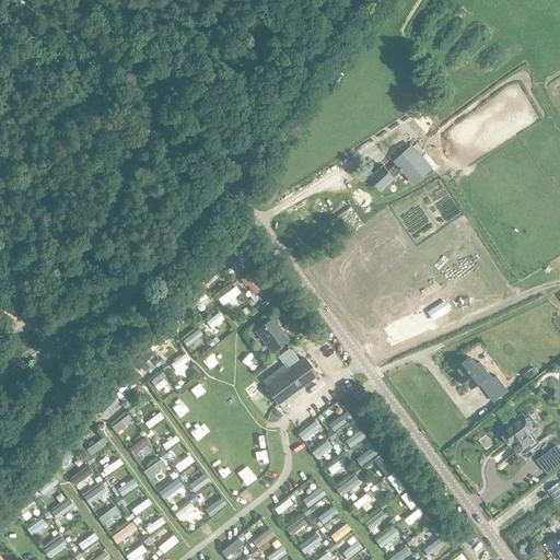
[(432,167),(411,146),(395,161),(397,163),(388,171),(383,165),(370,177),(381,189),(395,177),(394,176),(401,170),(415,184),(432,167)]
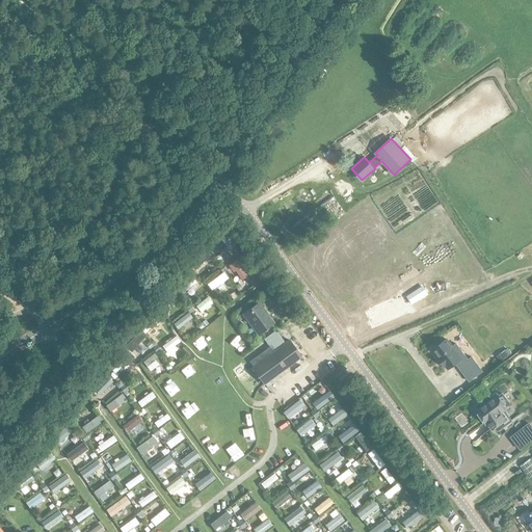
[(216,231),(229,250),(235,246),(222,227),(216,231)]
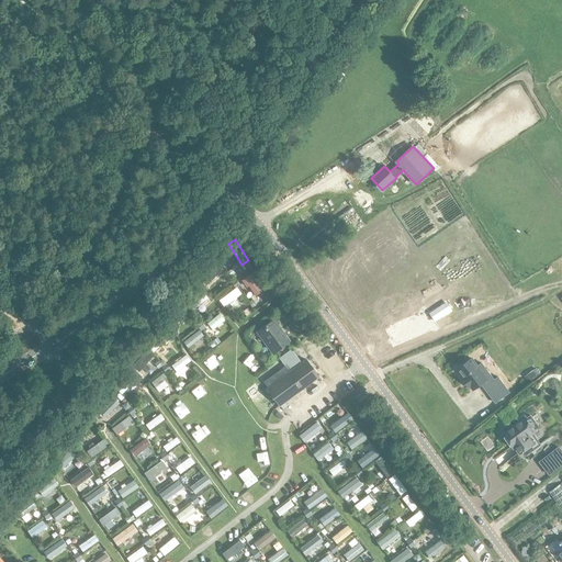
[(216,262),(200,279),(206,284),(223,269),(216,262)]
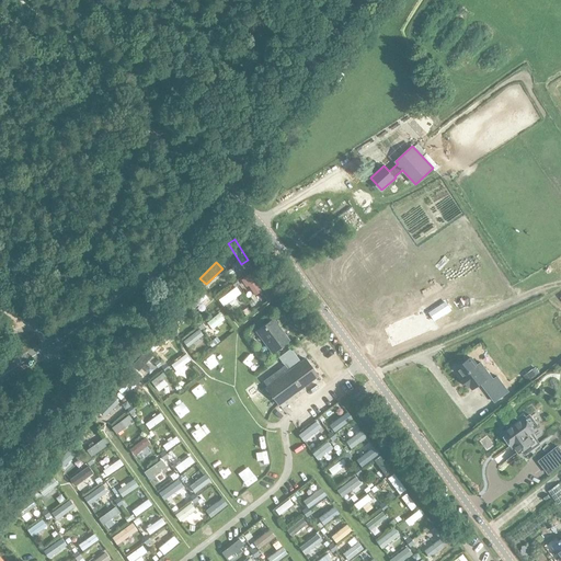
[(243,278),(255,296),(262,292),(250,274),(243,278)]
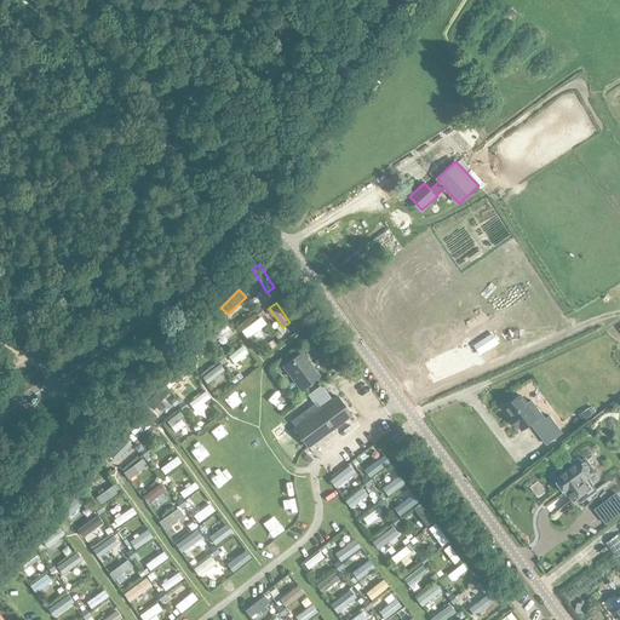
[(260,319),(241,332),(246,339),(265,325),(260,319)]
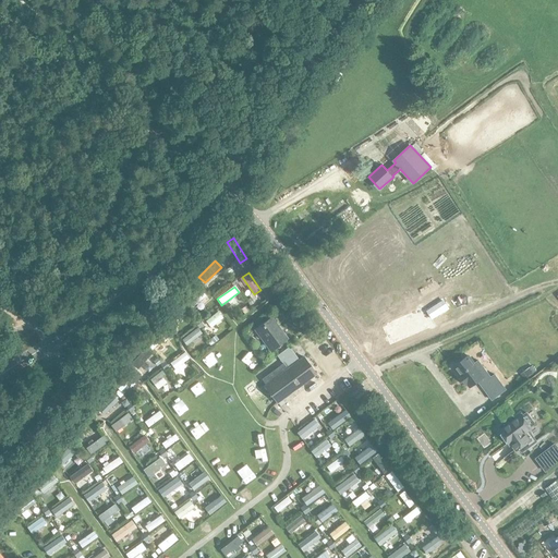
[(202,291),(189,302),(193,307),(206,296),(202,291)]
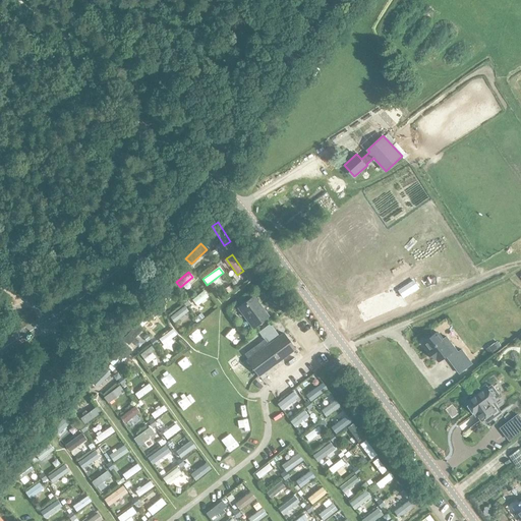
[(415,281),(399,291),(403,298),(419,288),(415,281)]
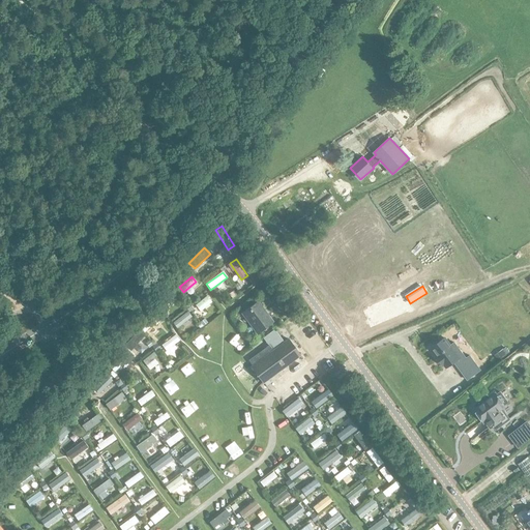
[(171,290),(157,304),(163,311),(176,296),(171,290)]
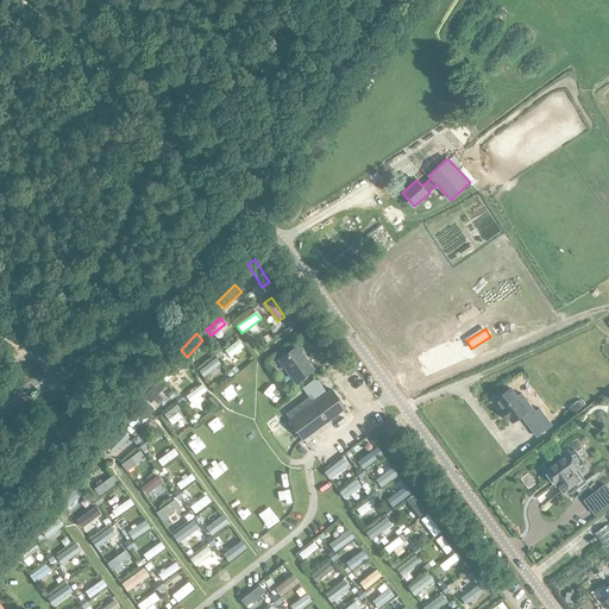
[(237,340),(224,351),(230,358),(243,347),(237,340)]
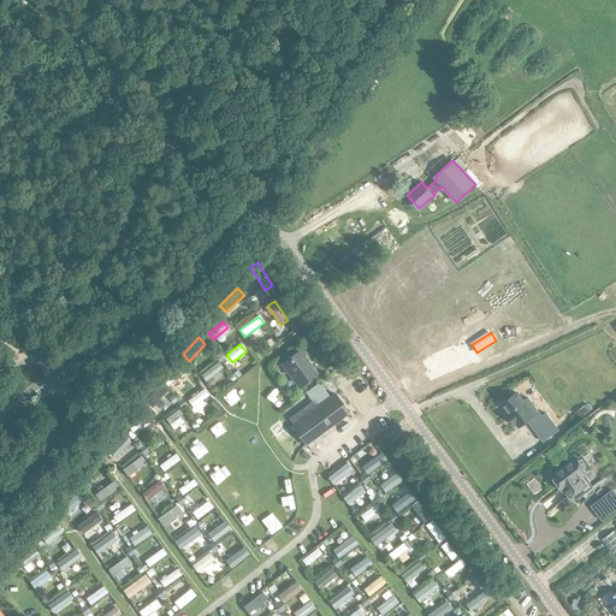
[(307,360),(306,361),(297,350),(280,363),(298,388),(317,373),(307,360)]
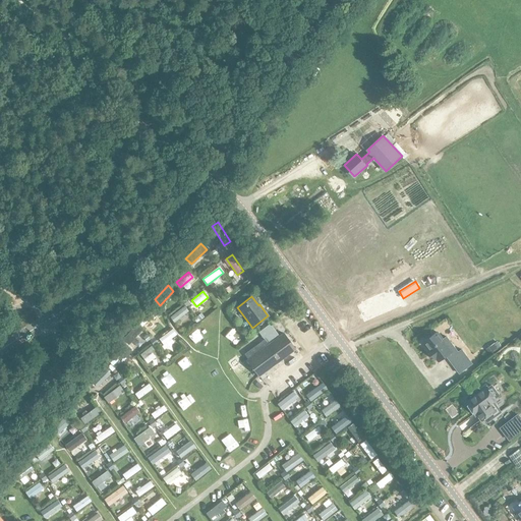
[(151,306),(137,321),(143,326),(157,311),(151,306)]
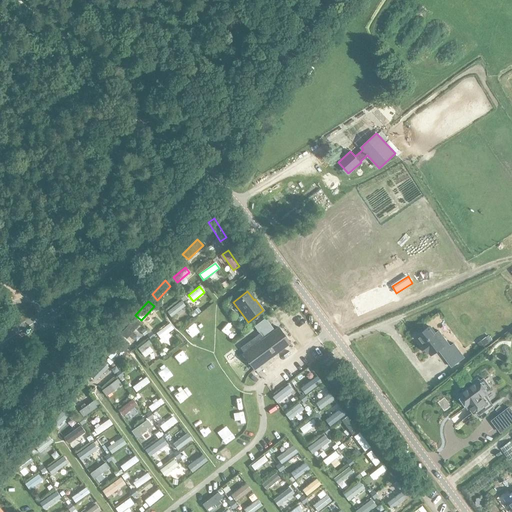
[(180,302),(166,313),(170,318),(184,306),(180,302)]
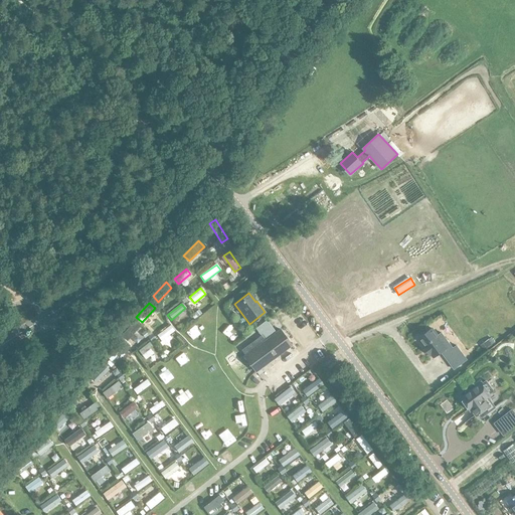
[(260,334),(261,335),(241,350),(245,355),(243,356),(255,371),(292,344),(280,329),(276,332),(267,320),(255,328),(260,334)]
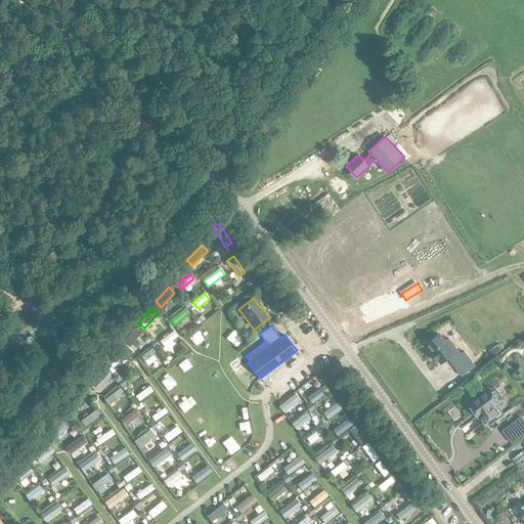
[(137,326),(124,341),(129,346),(142,332),(137,326)]
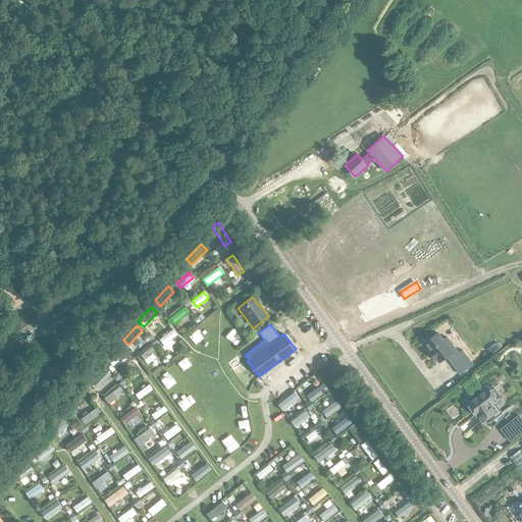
[(172,330),(158,341),(162,347),(176,335),(172,330)]
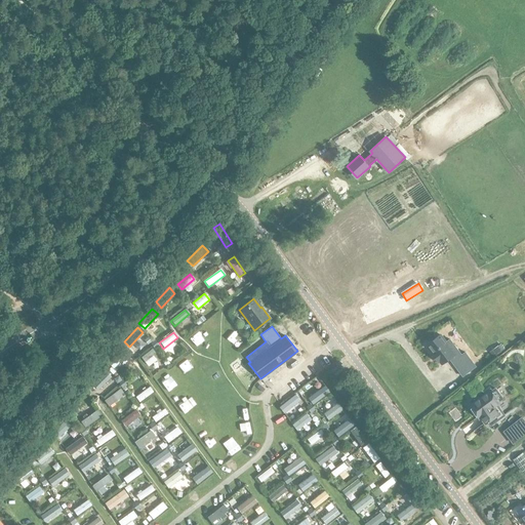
[(438,362),(439,361),(441,364),(449,358),(462,376),(476,366),(465,352),(461,355),(450,338),(446,341),(440,334),(428,345),(433,352),(432,353),(438,362)]
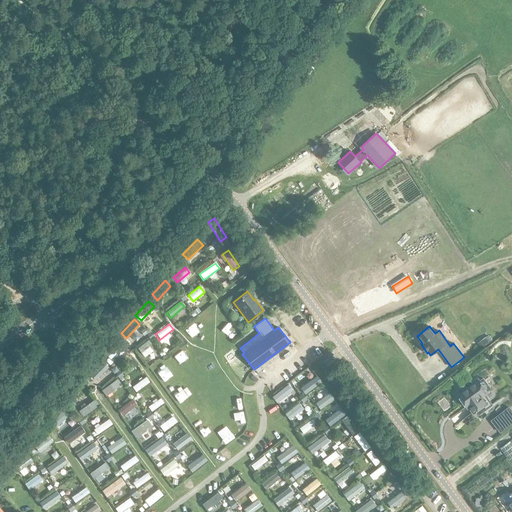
[(148,339),(136,348),(139,354),(152,345),(148,339)]
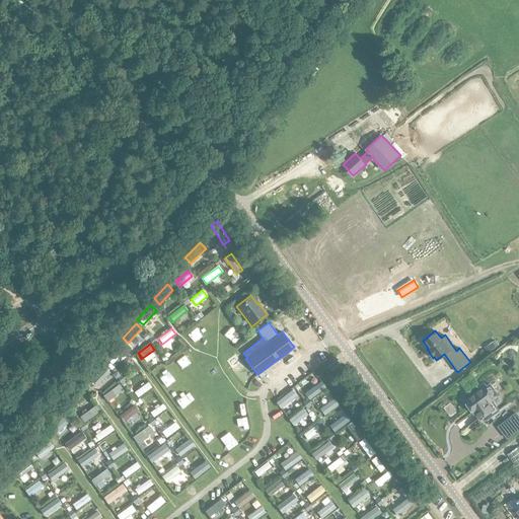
[(121,346),(106,360),(113,365),(126,352),(121,346)]
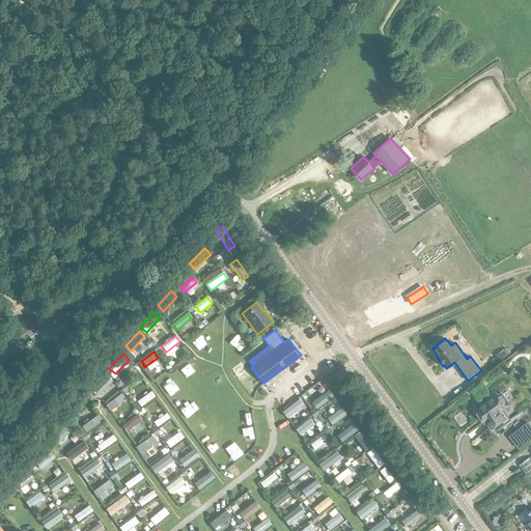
[(106,376),(92,390),(99,395),(112,382),(106,376)]
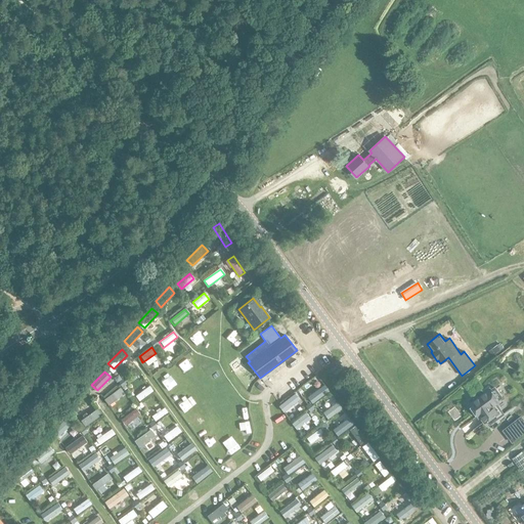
[(149,385),(134,396),(138,403),(154,391),(149,385)]
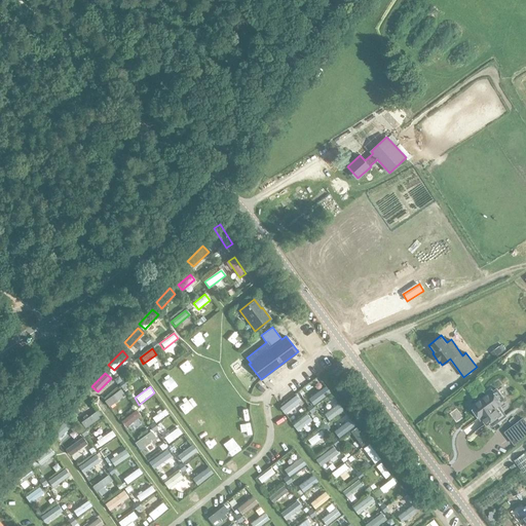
[(326,387),(309,400),(313,406),(330,392),(326,387)]
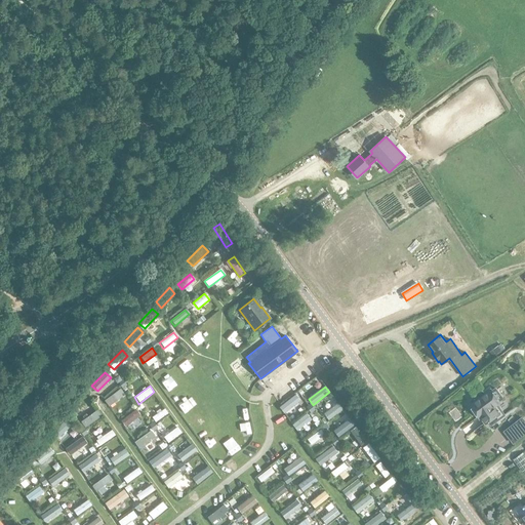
[(475,396),(478,400),(471,405),(479,416),(479,417),(481,415),(486,422),(488,420),(491,425),(505,414),(496,404),(499,402),(498,401),(502,398),(495,388),(491,391),(490,390),(485,395),(482,391),(475,396)]
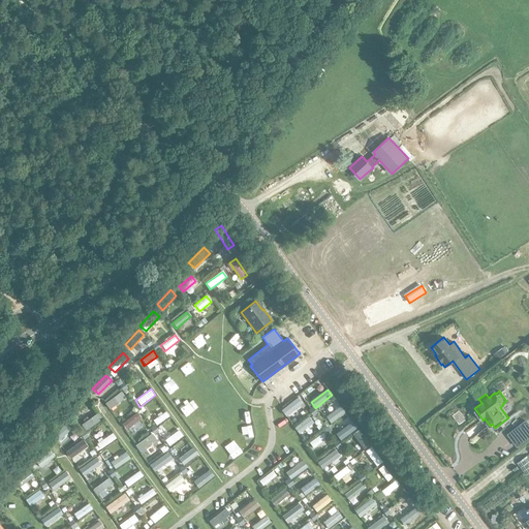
[(121,392),(105,403),(111,409),(126,398),(121,392)]
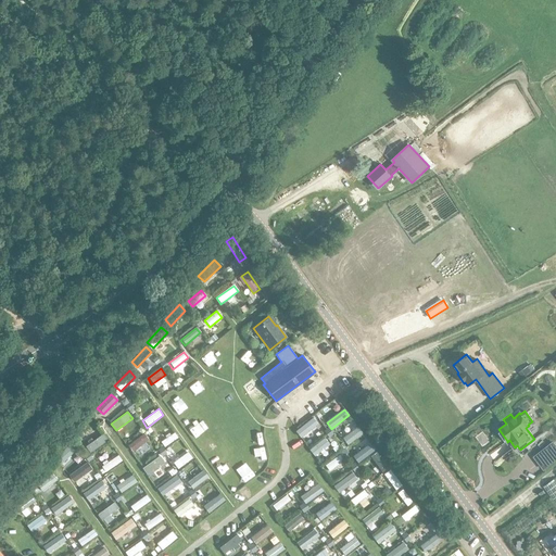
[(312,420),(295,432),(300,439),(316,426),(312,420)]
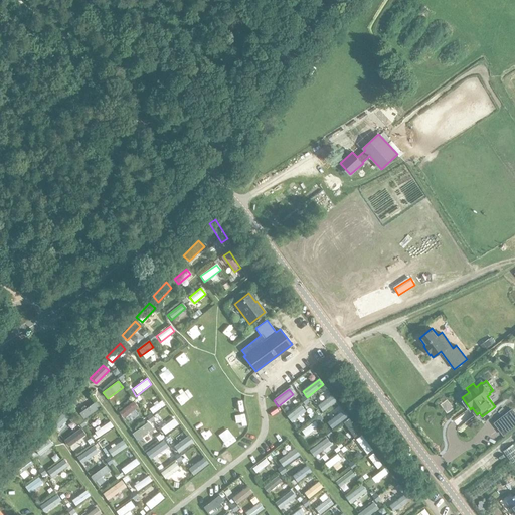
[(331,396),(317,407),(322,413),(336,401),(331,396)]
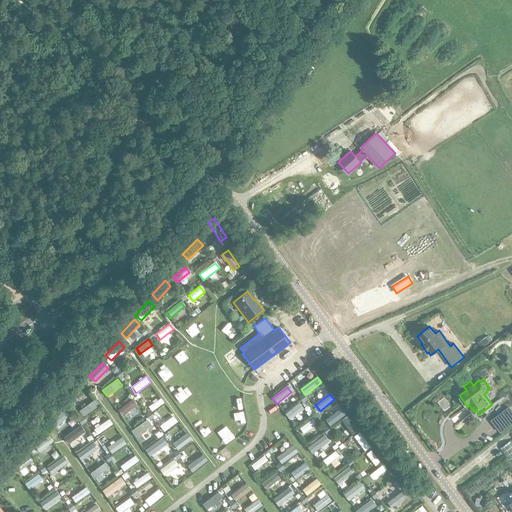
[(161,396),(146,407),(151,413),(166,402),(161,396)]
